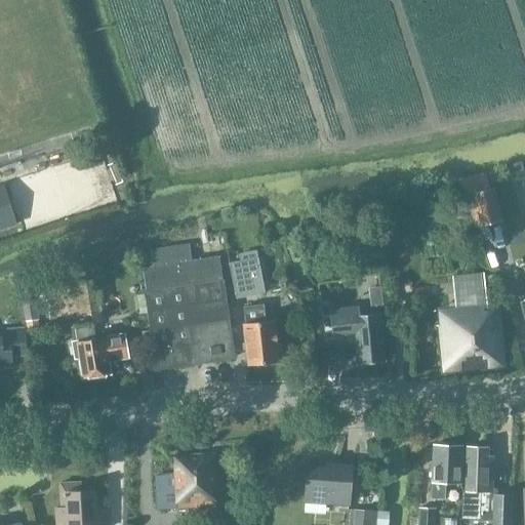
[(25,206),(91,193),(85,159),(17,172),(25,206)]
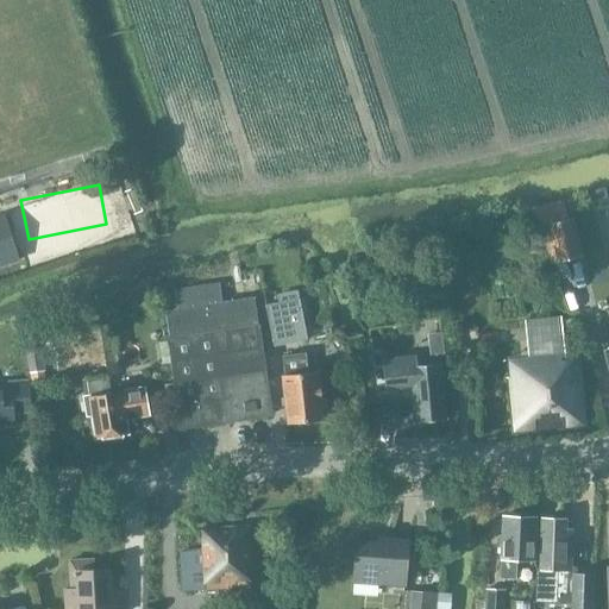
[(0,265),(18,261),(4,215),(0,215),(0,265)]
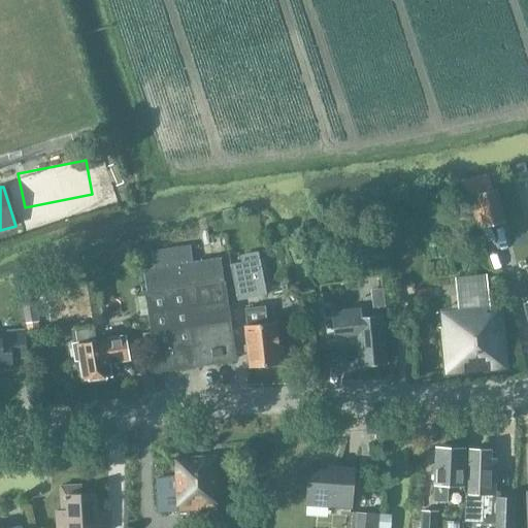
[(496,189),(471,195),(480,226),(504,220),(496,189)]
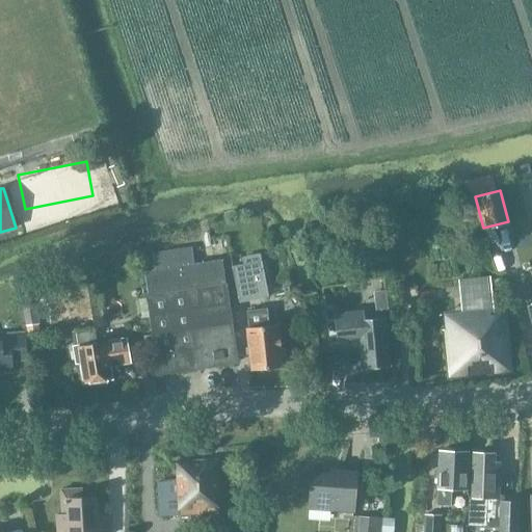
[(232,266),(239,301),(267,296),(261,260),(232,266)]
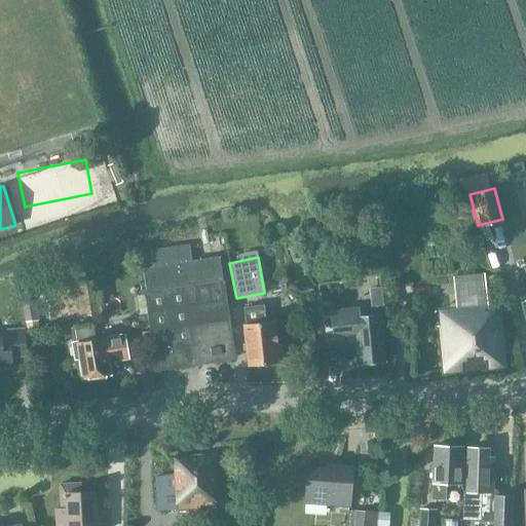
[(220,258),(143,268),(157,370),(234,359),(220,258)]
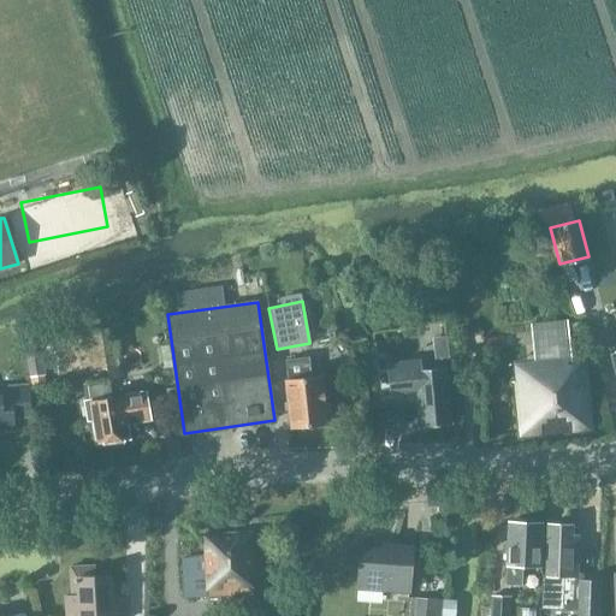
[(513,381),(519,438),(594,431),(587,355),(572,357),(568,320),(531,324),(537,379),(513,381)]
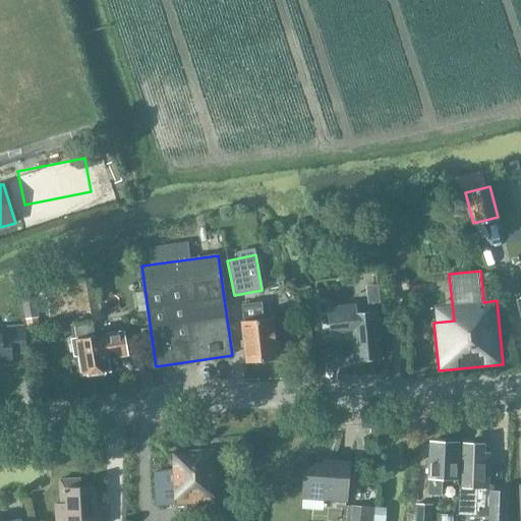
[(241,322),(246,362),(277,358),(273,319),(264,320),(262,302),(242,304),(244,322),(241,322)]
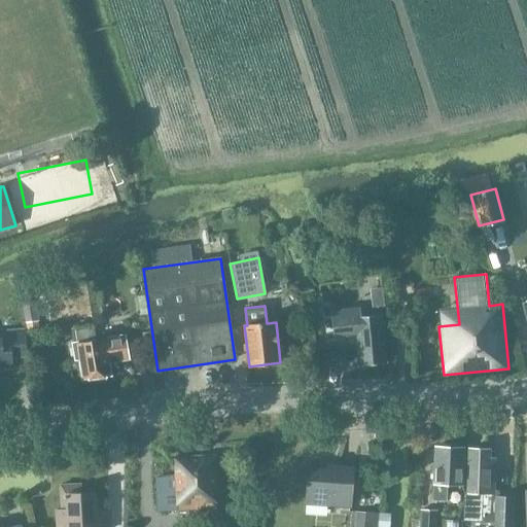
[(356,335),(359,365),(387,362),(382,314),(355,317),(355,309),(331,311),(335,337),(356,335)]
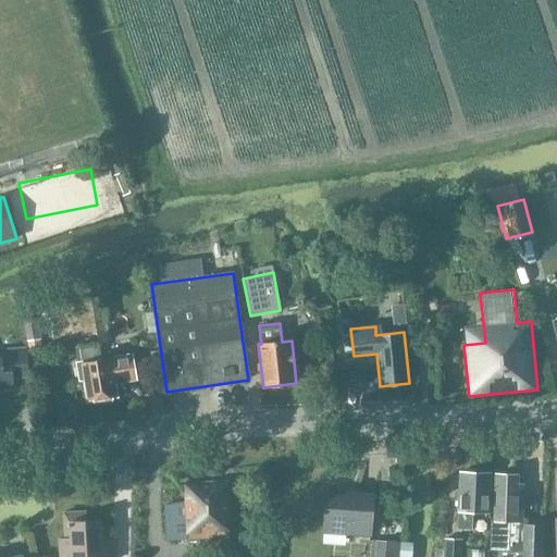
[(82,361),(76,362),(79,380),(84,380),(87,401),(101,399),(104,401),(112,400),(114,397),(118,396),(115,384),(137,381),(133,354),(101,359),(99,344),(79,346),(82,361)]
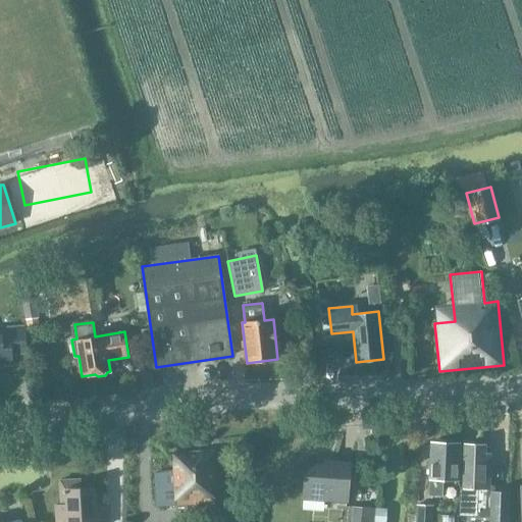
[(0,365),(12,364),(11,355),(27,353),(24,327),(7,328),(8,333),(0,333),(0,365)]
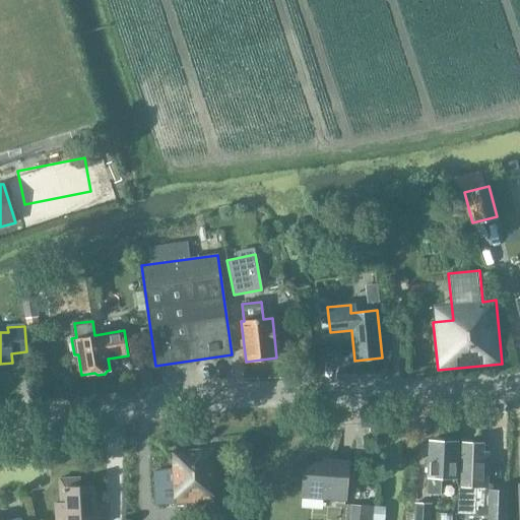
[(428,494),(441,495),(442,476),(456,477),(457,443),(430,440),(428,494)]
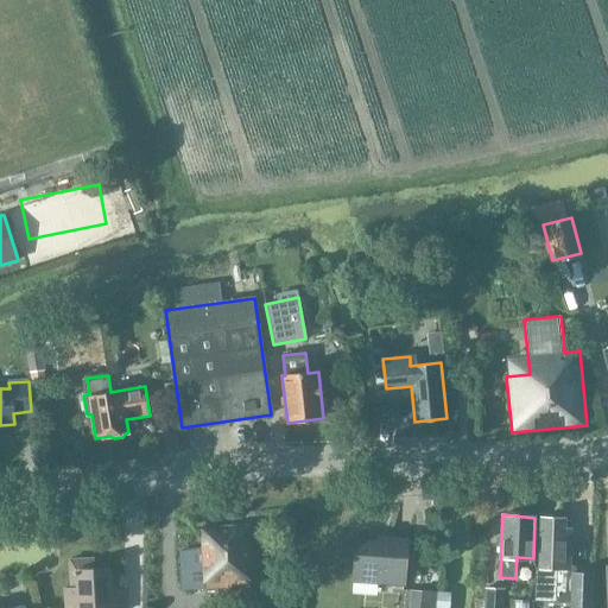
[(533,601),(536,601),(570,602),(569,607),(590,607),(593,572),(575,571),(575,565),(568,565),(570,527),(563,527),(563,518),(543,517),(540,567),(534,567),(533,601)]
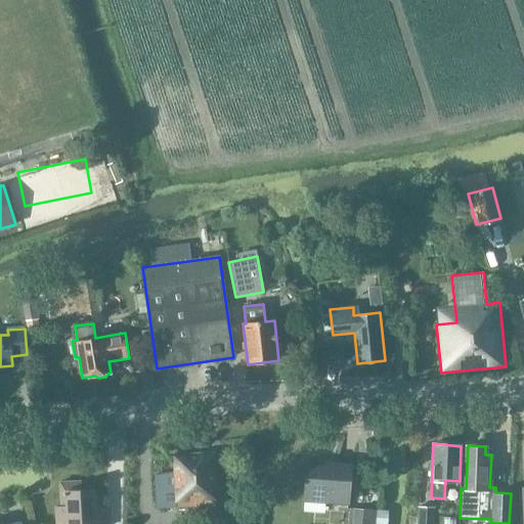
[(156,474),(158,508),(216,505),(214,452),(173,454),(174,474),(156,474)]
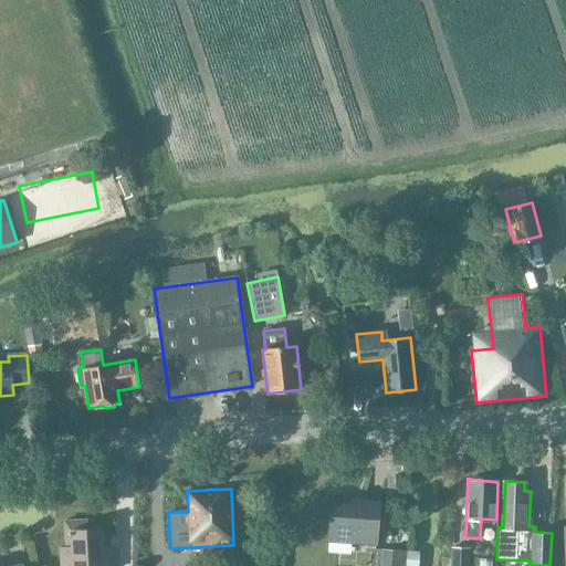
[(329,540),(375,543),(379,503),(359,501),(359,505),(332,503),(329,540)]
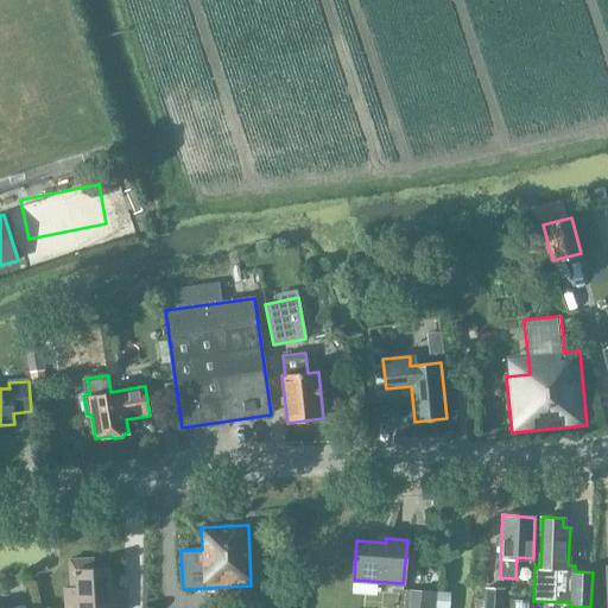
[(71,587),(65,587),(65,607),(114,607),(114,596),(112,596),(111,570),(95,571),(95,559),(71,561),(71,587)]
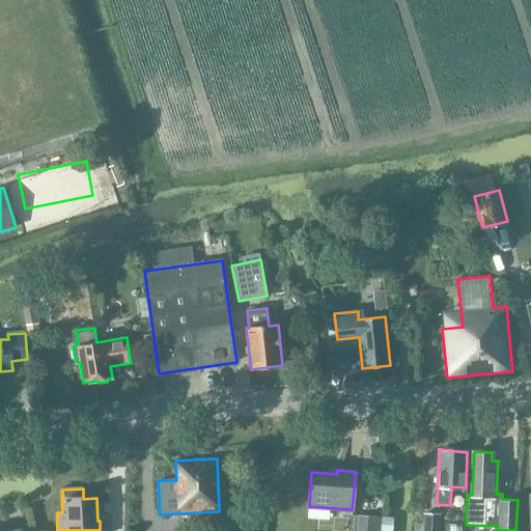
[(423,530),(436,530),(437,513),(424,512),(423,530)]
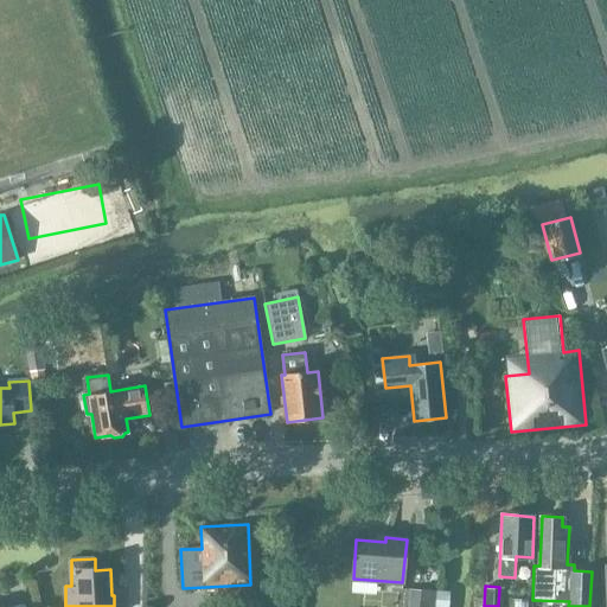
[(410,589),(408,606),(434,606),(436,592),(410,589)]
